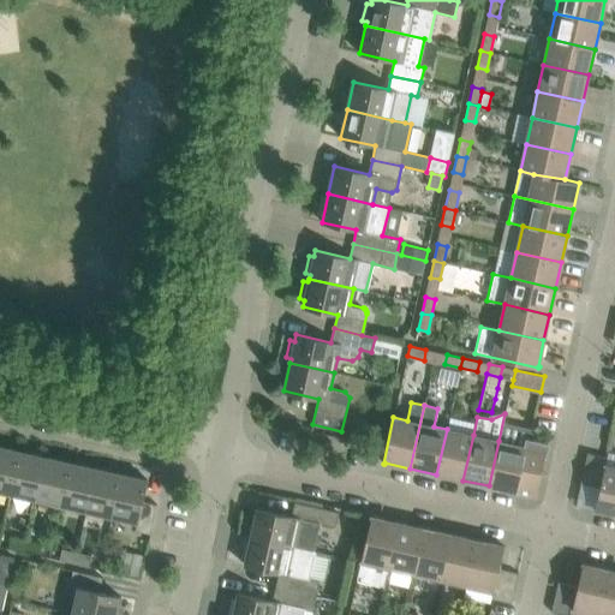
[(436,475),(463,481),(473,435),(447,429),(436,475)]
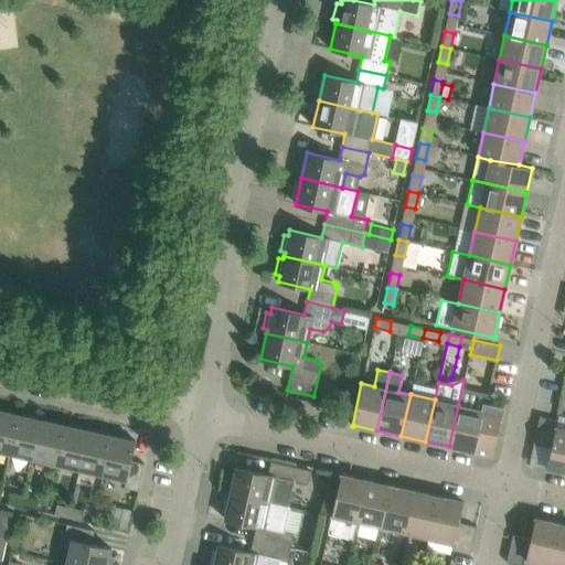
[(492,456),(497,435),(502,407),(484,404),(483,411),(482,411),(458,405),(449,446),(492,456)]
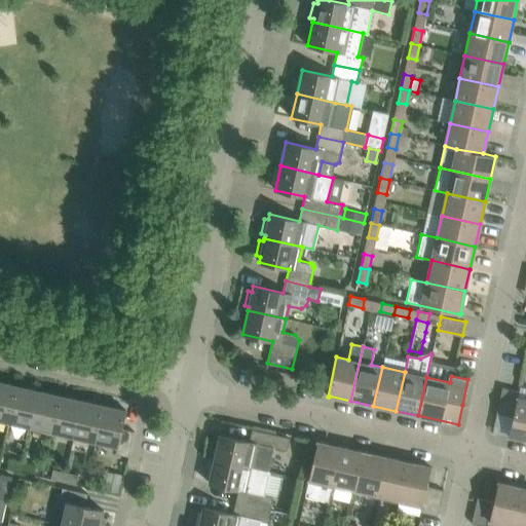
[(0,381),(0,420),(8,422),(16,386),(0,381)]
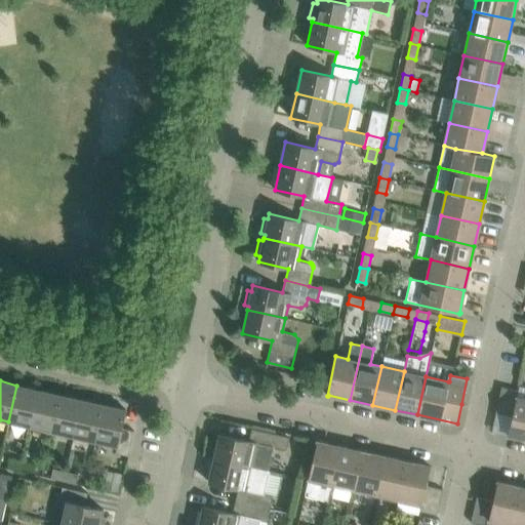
[(323,385),(314,382),(311,392),(321,395),(323,385)]
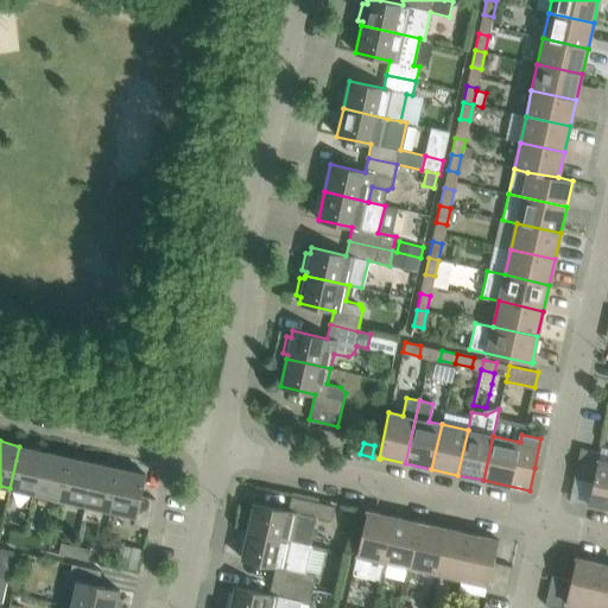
[(10,488),(35,494),(44,451),(19,447),(10,488)]
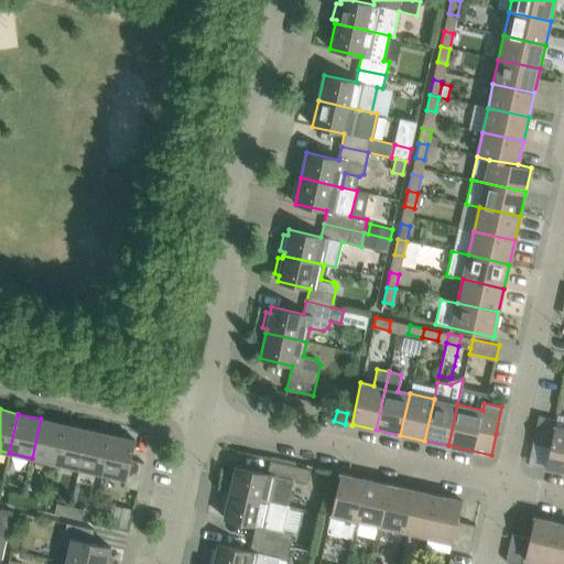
[(556,420),(554,419),(538,415),(532,443),(550,447),(545,467),(563,472),(563,427),(555,426),(556,420)]
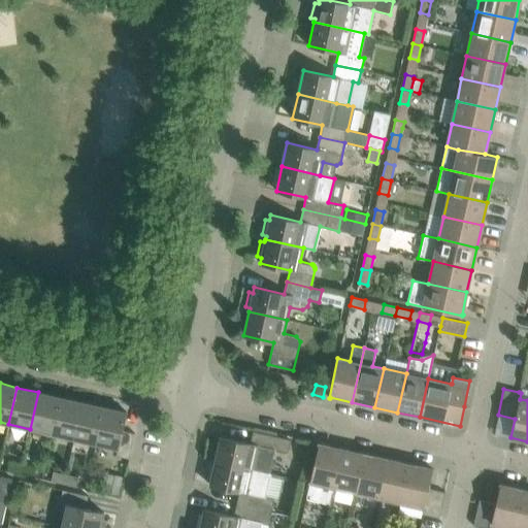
[(38,392),(30,429),(53,433),(61,397),(38,392)]
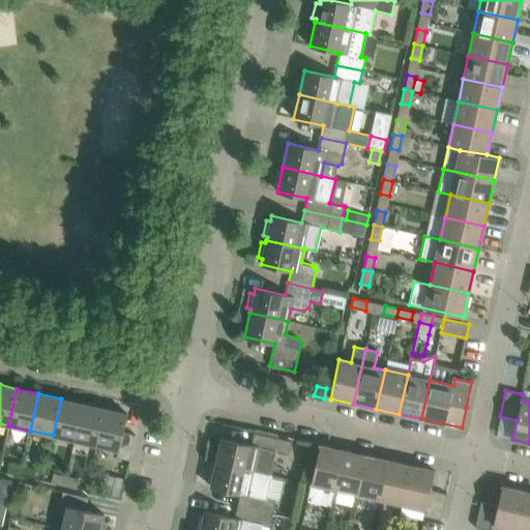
[(53,435),(75,440),(83,404),(61,399),(53,435)]
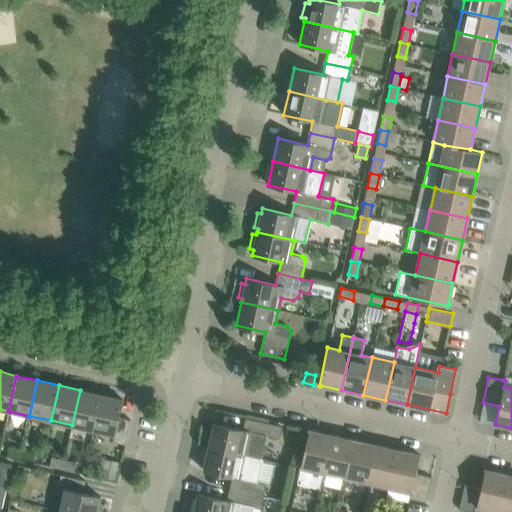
[(80,390),(72,425),(93,430),(101,395),(80,390)]
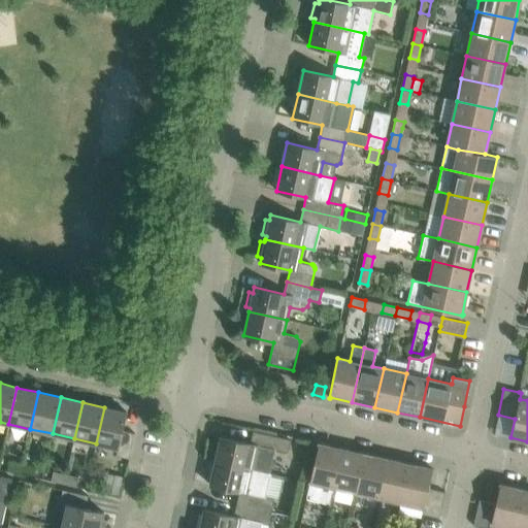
[(116,456),(129,459),(135,433),(122,430),(126,411),(104,407),(96,443),(118,449),(116,456)]
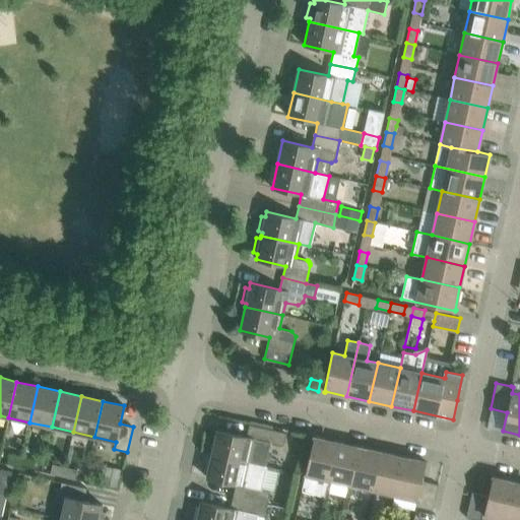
[(269,442),(283,446),(286,433),(249,425),(247,437),(217,430),(212,454),(264,465),(269,442)]
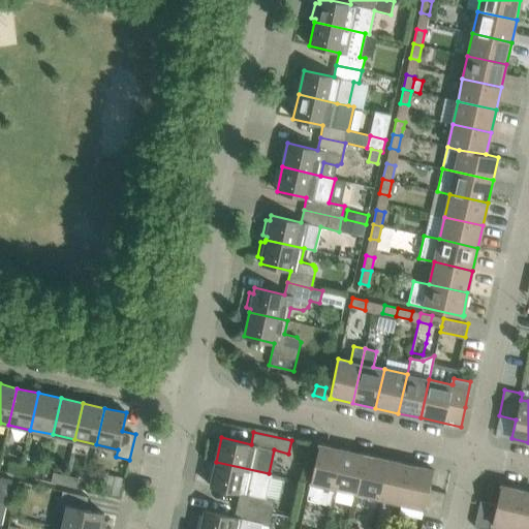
[(319,443),(307,499),(330,504),(334,488),(342,449),(320,444),(320,443),(319,443)]
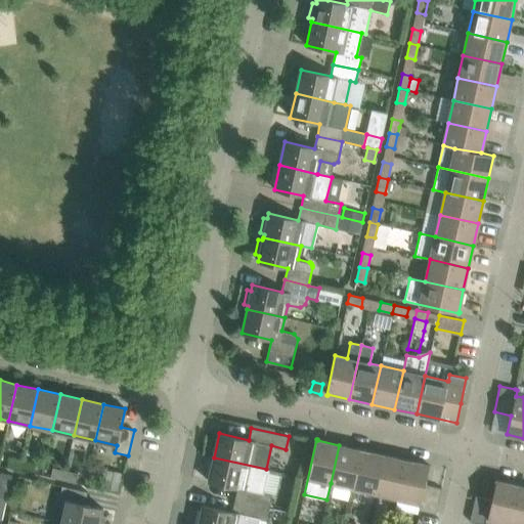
[(361,450),(339,445),(331,483),(353,488),(361,450)]
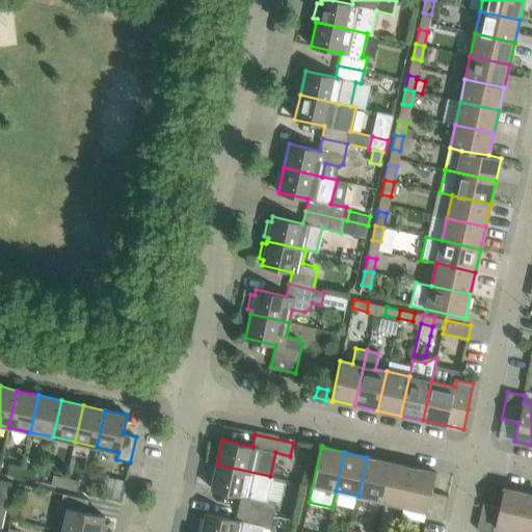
[(358,496),(380,501),(390,462),(367,457),(358,496)]
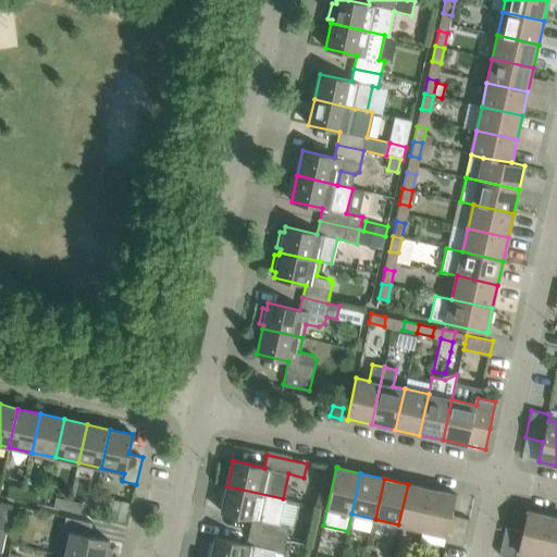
[(398,524),(422,530),(432,490),(408,484),(398,524)]
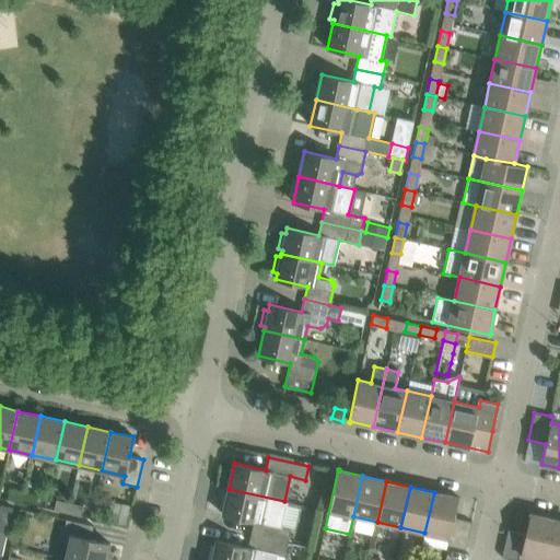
[(287,502),(284,501),(229,489),(222,514),(254,522),(251,534),(287,543),(290,529),(281,527),(287,502)]
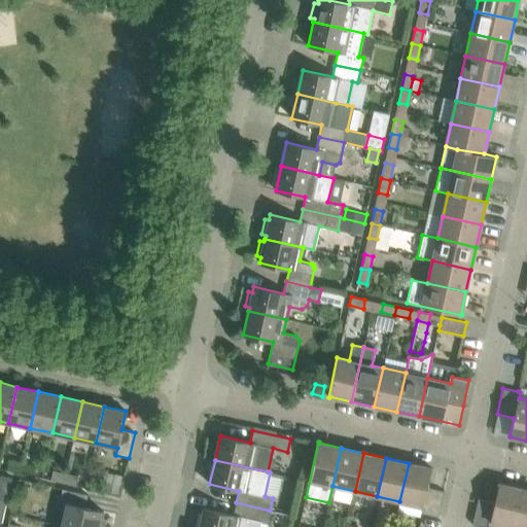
[(9,461),(7,470),(21,473),(22,463),(9,461)]
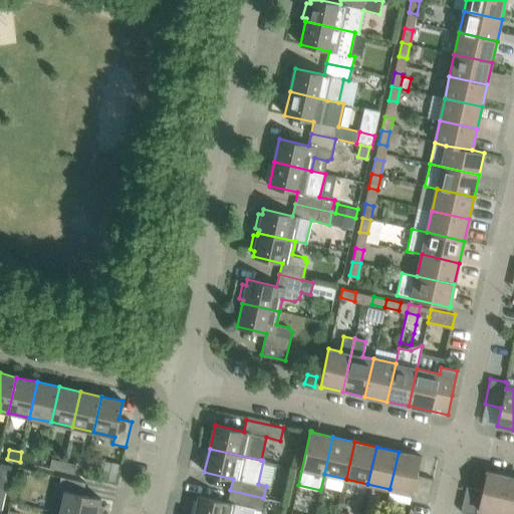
[(34,455),(21,452),(20,462),(32,464),(34,455)]
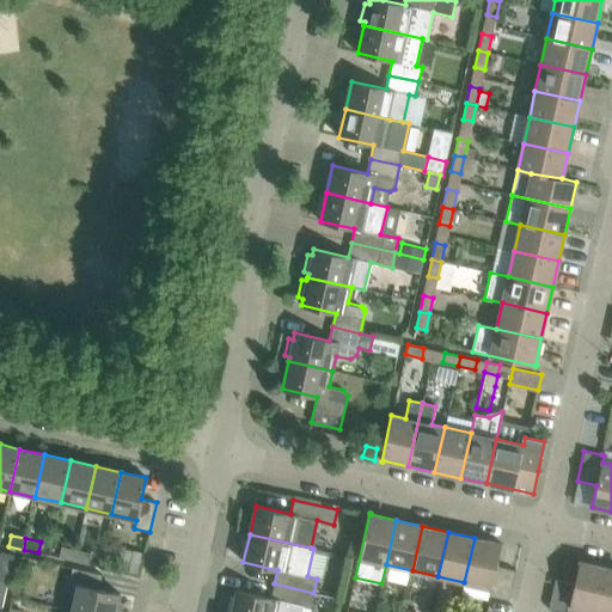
[(464,582),(490,588),(489,595),(491,597),(508,600),(515,570),(496,565),(501,544),(475,538),(464,582)]
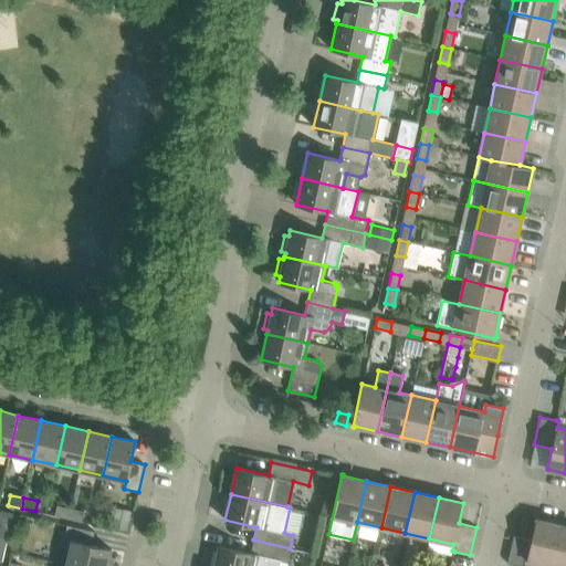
[(69,519),(71,509),(58,505),(54,515),(69,519)]
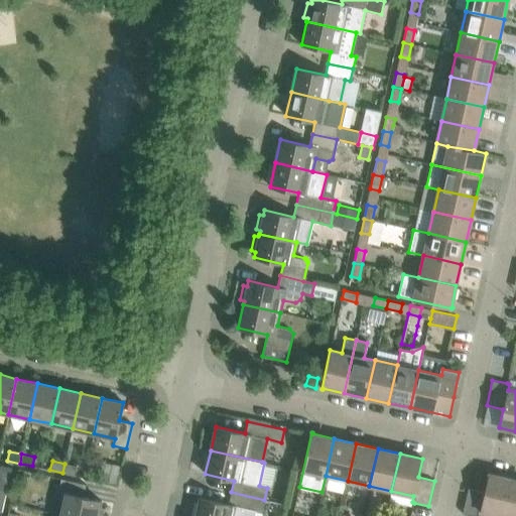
[(77,467),(65,464),(62,473),(75,476),(77,467)]
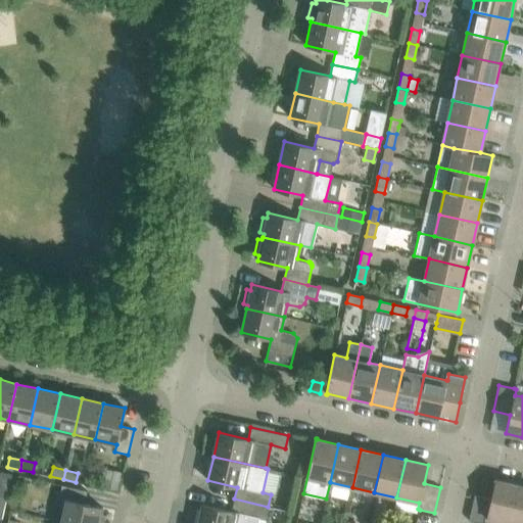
[(12,475),(1,473),(0,475),(0,495),(7,497),(12,475)]
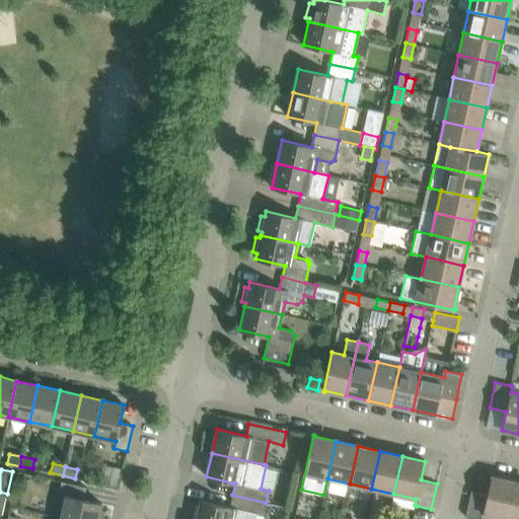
[(104,473),(102,482),(118,486),(120,476),(104,473)]
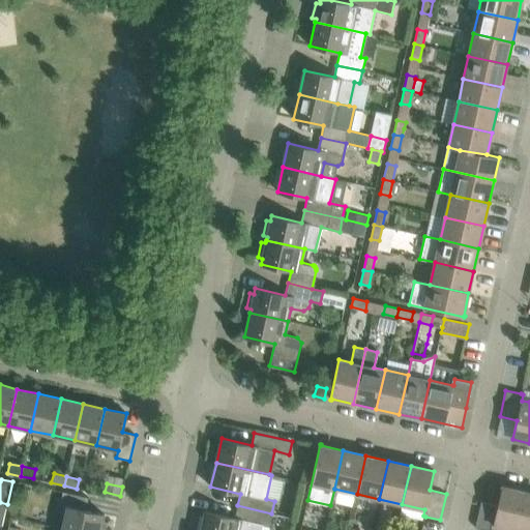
[(516,529),(525,492),(502,486),(497,505),(480,502),(475,528),(486,529),(516,529)]
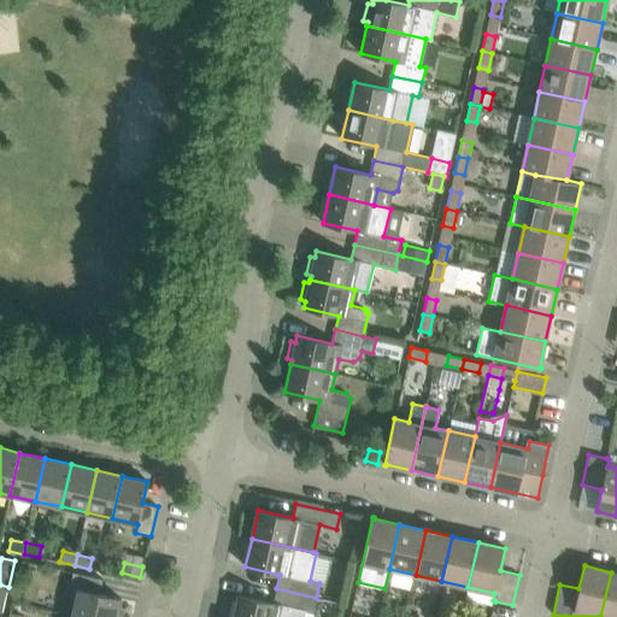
[(72,615),(82,616),(117,616),(122,599),(100,594),(103,580),(74,573),(70,588),(78,589),(72,615)]
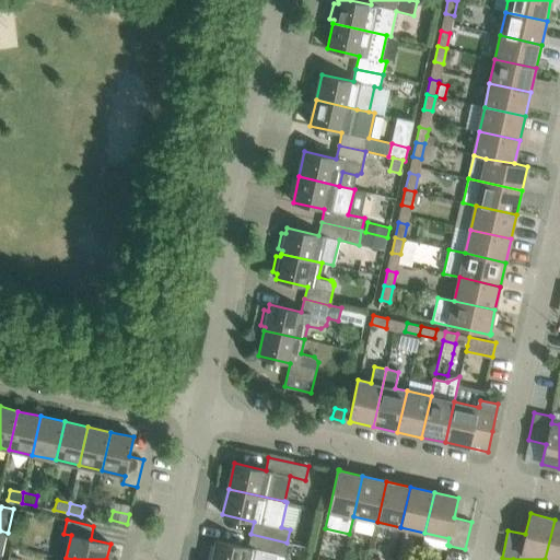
[(559,559),(559,520),(555,520),(545,559),(559,559)]
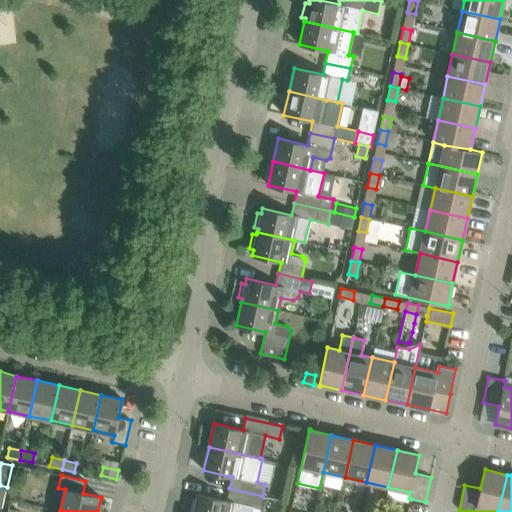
[(198,494),(193,511),(249,511),(255,507),(259,508),(262,496),(229,488),(227,500),(198,494)]
